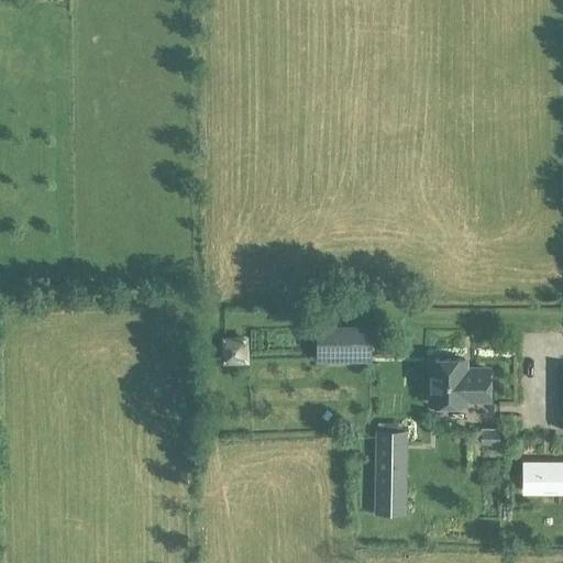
[(240,341),(241,327),(221,326),(219,339),(240,341)]
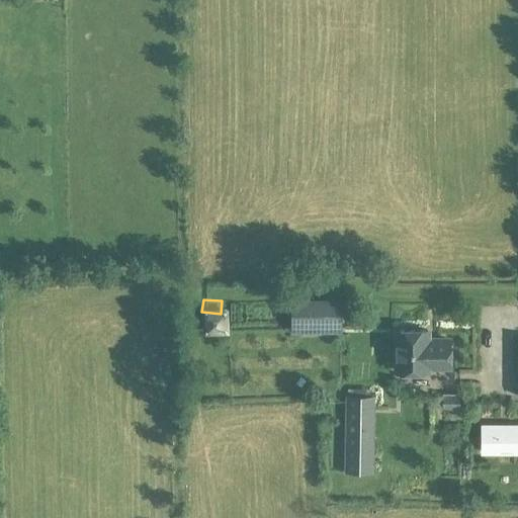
[(343,304),(292,306),(293,335),(343,333),(343,304)]
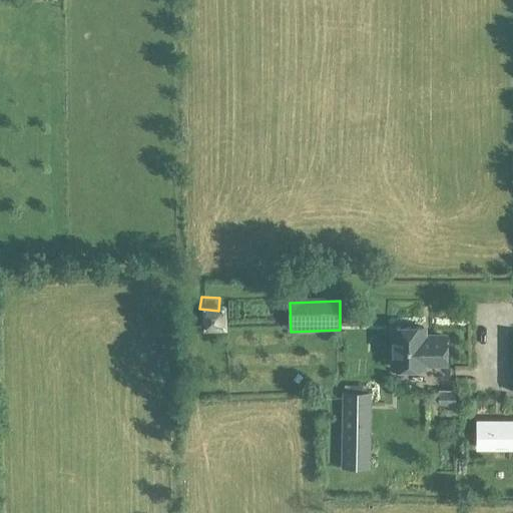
[(221,311),(199,312),(200,330),(222,328),(221,311)]
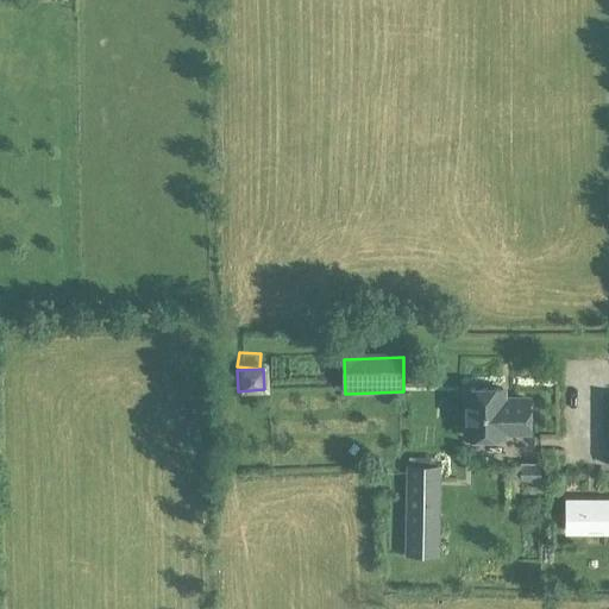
[(466,393),(466,441),(503,441),(503,435),(528,435),(528,405),(509,405),(509,408),(502,408),(502,393),(466,393)]
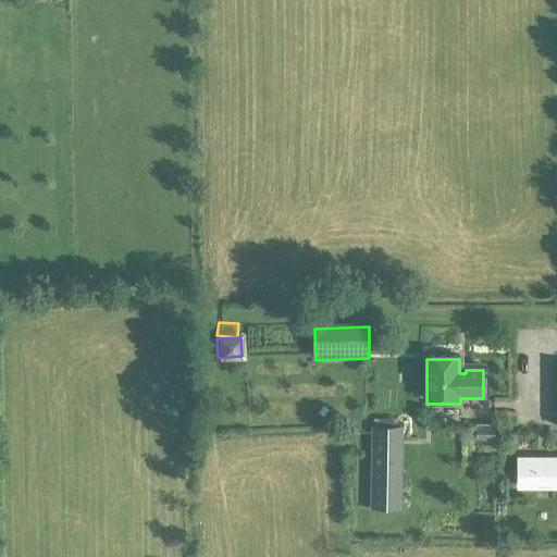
[(495,424),(477,424),(477,438),(495,438),(495,424)]
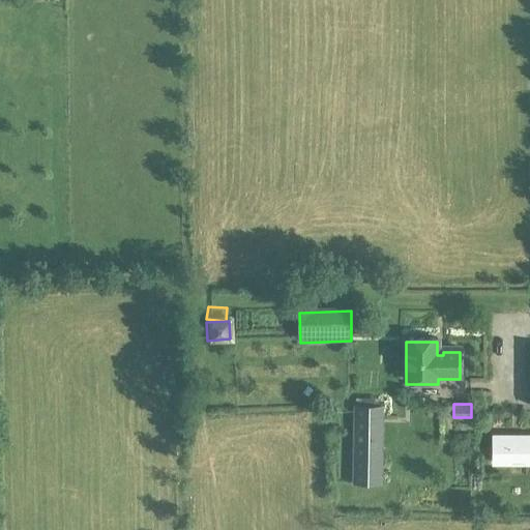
[(382,484),(384,406),(354,405),(352,483),(382,484)]
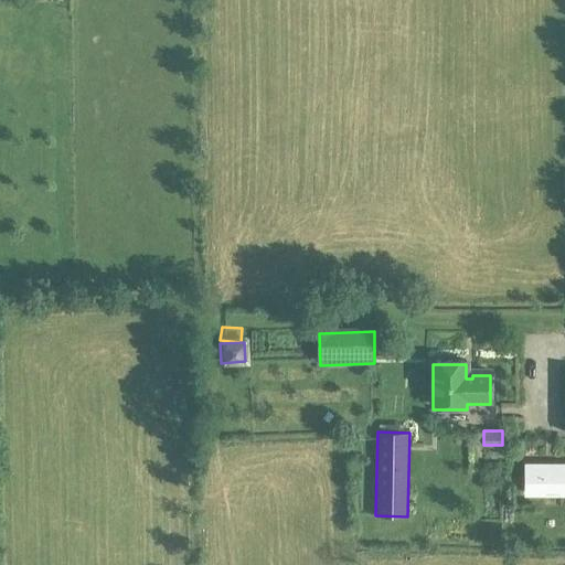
[(543,488),(561,488),(561,496),(564,496),(564,462),(561,464),(543,464),(525,462),(525,488),(525,496),(543,496),(543,488)]
